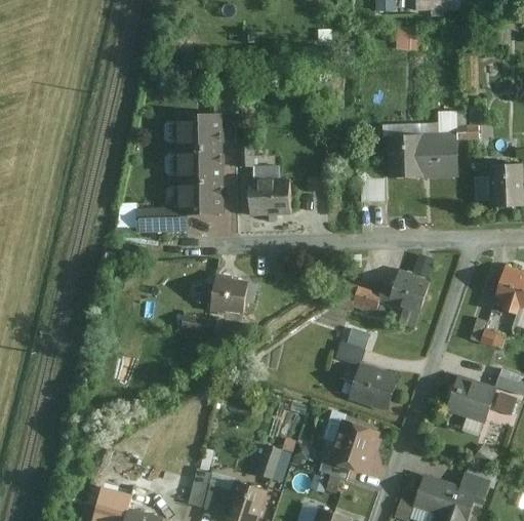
[(374,0),(375,11),(397,10),(396,0),(374,0)]
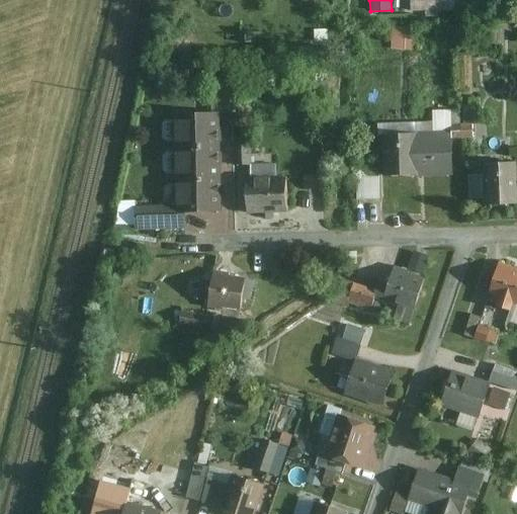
[(409,0),(409,8),(458,9),(458,0),(409,0)]
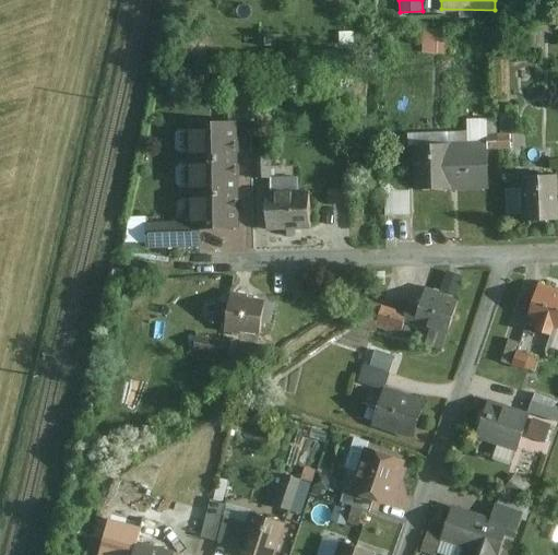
[(450,30),(419,28),(418,51),(449,52),(450,30)]
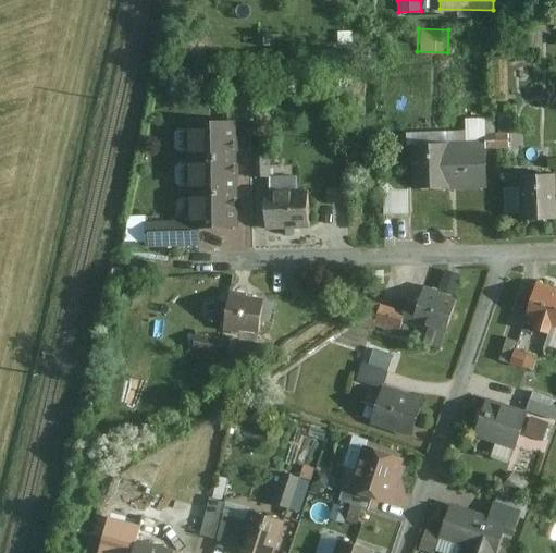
[(464,117),(464,140),(485,140),(485,149),(508,149),(508,130),(489,130),(487,115),(464,117)]
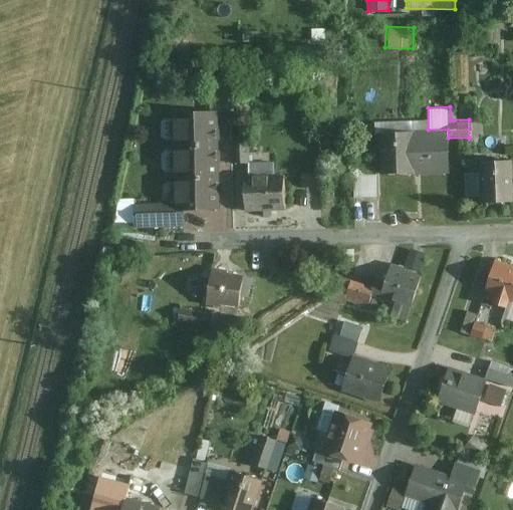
[(173,110),(173,143),(218,143),(218,110),(173,110)]
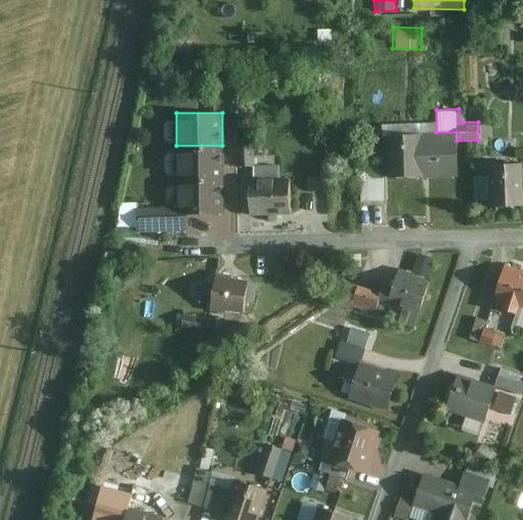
[(436,132),(388,133),(388,178),(456,177),(456,140),(456,132),(436,132)]
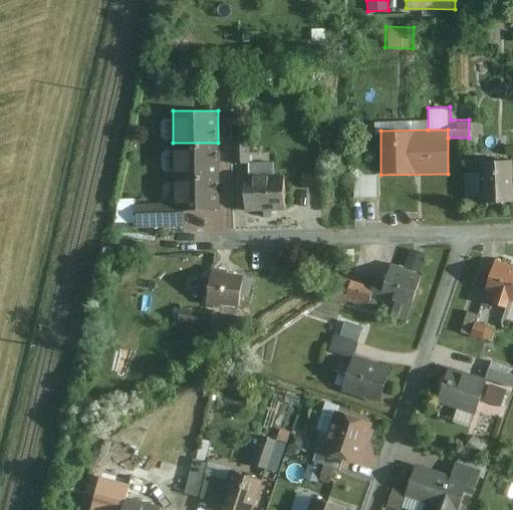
[(173,143),(173,176),(218,175),(218,143),(173,143)]
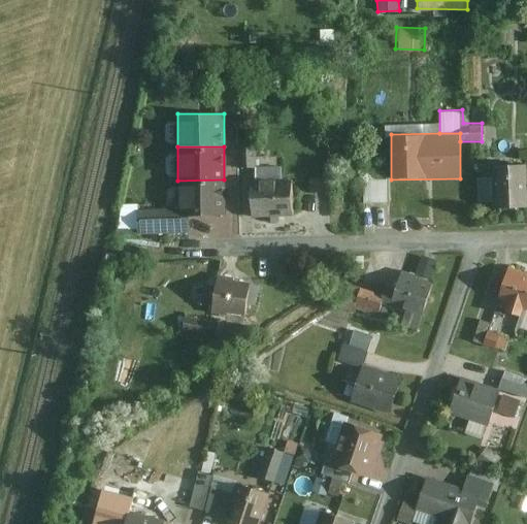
[(526,163),(492,164),(492,208),(526,207),(526,163)]
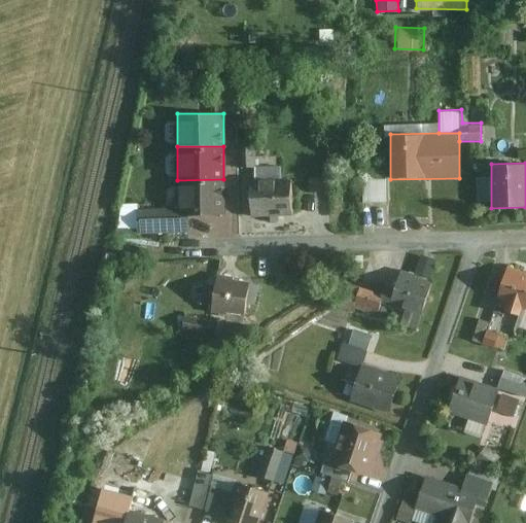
[(390,179),(361,178),(361,200),(391,200),(390,179)]
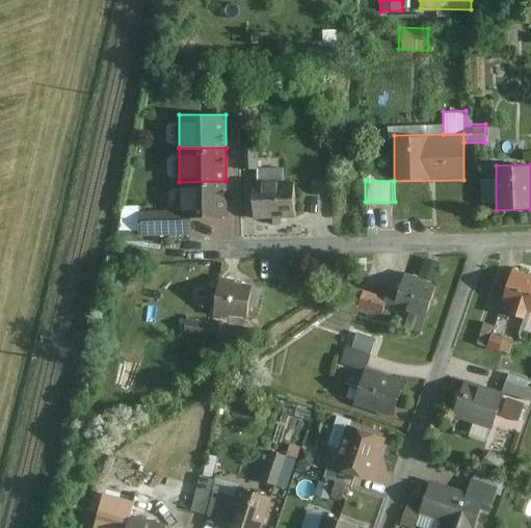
[(179,182),(179,215),(227,214),(226,181),(179,182)]
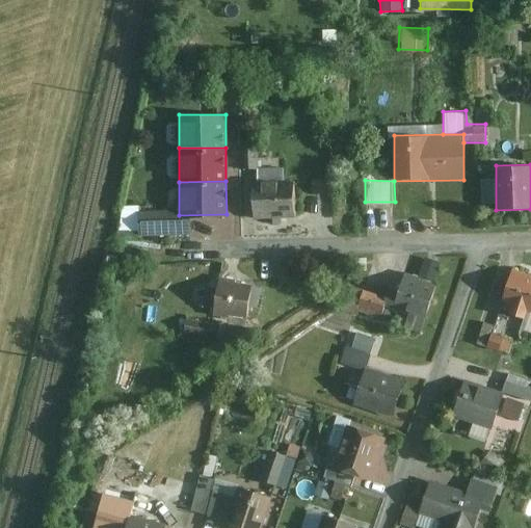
[(296,181),(250,181),(250,218),(296,218),(296,181)]
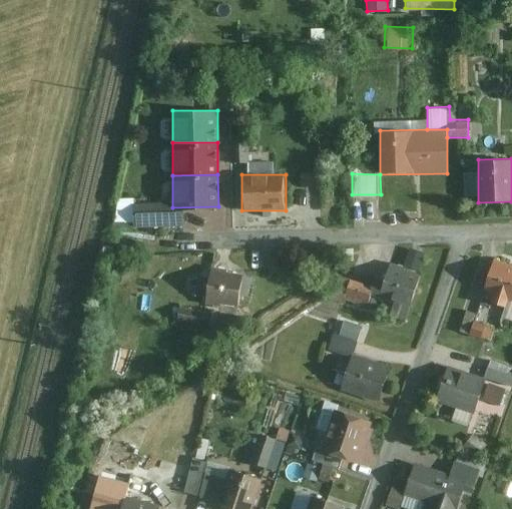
[(134,197),(112,198),(113,228),(183,227),(183,212),(135,213),(134,197)]
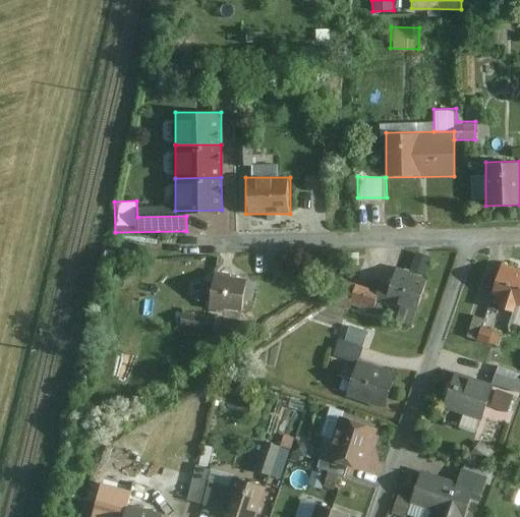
[(519,268),(501,262),(482,314),(519,327),(519,268)]
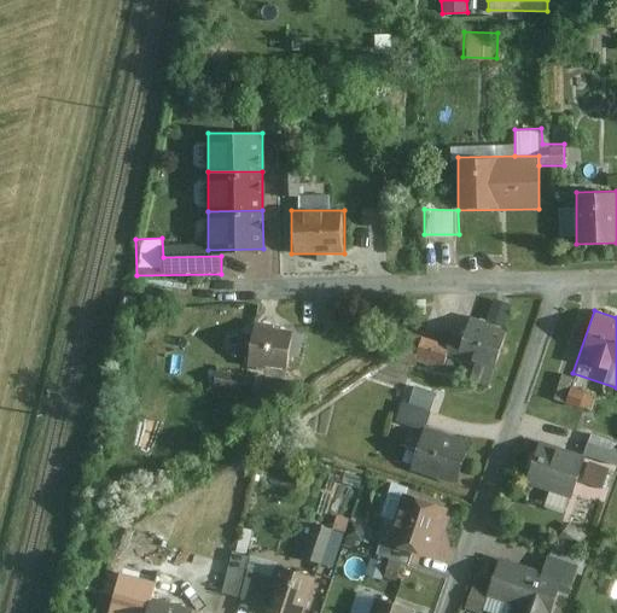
[(449,345),(420,337),(414,360),(447,369),(449,358),(496,372),(506,340),(455,326),(449,345)]
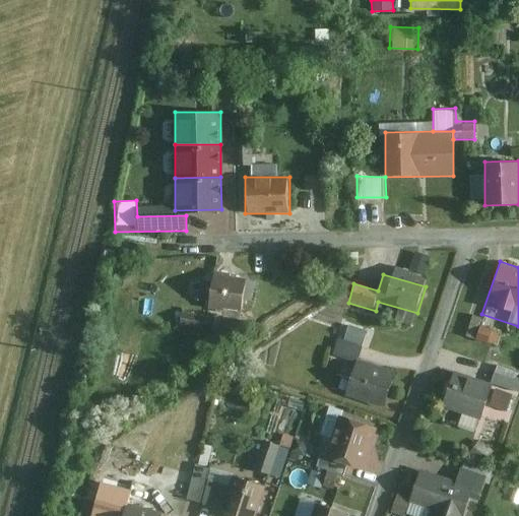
[(246,280),(211,277),(208,307),(243,311),(246,280)]
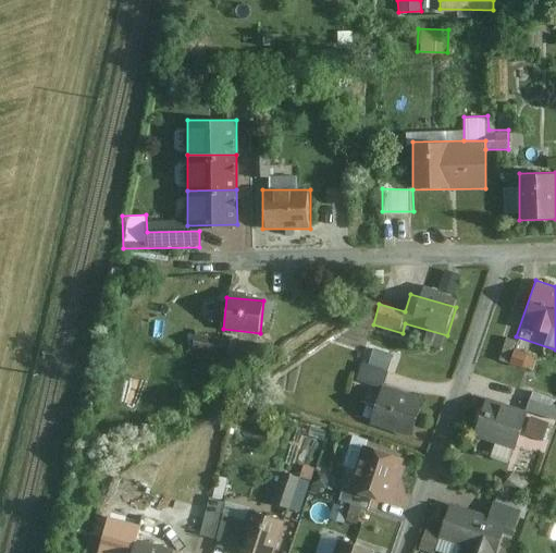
[(236,338),(193,334),(192,357),(235,360),(236,338)]
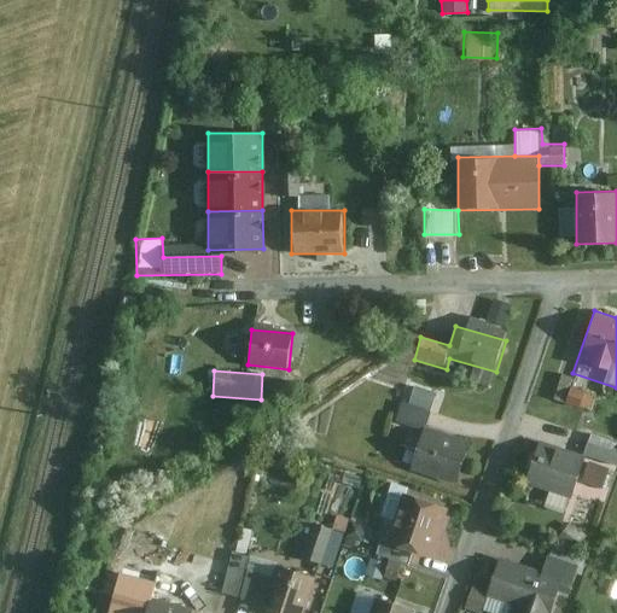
[(589,391),(571,385),(564,404),(582,412),(589,391)]
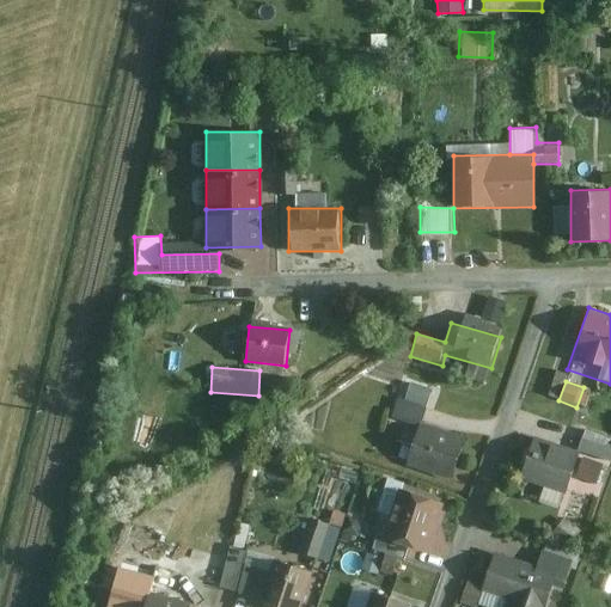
[(466,439),(419,422),(404,465),(452,480),(466,439)]
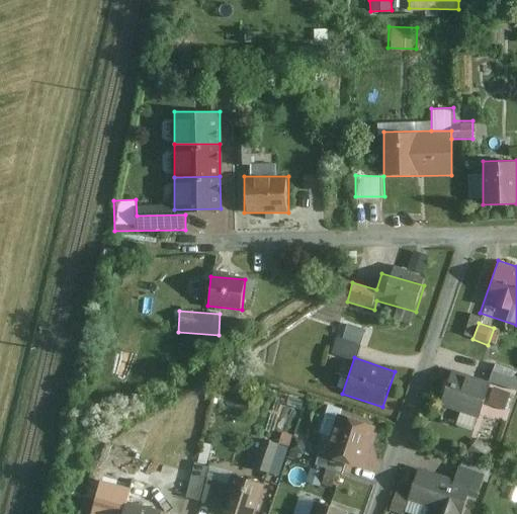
[(488,382),(450,369),(438,405),(476,418),(488,382)]
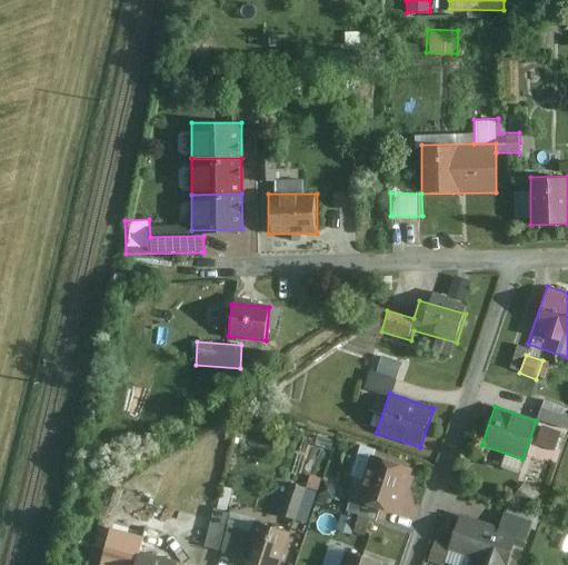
[(565,430),(542,423),(536,443),(557,450),(565,430)]
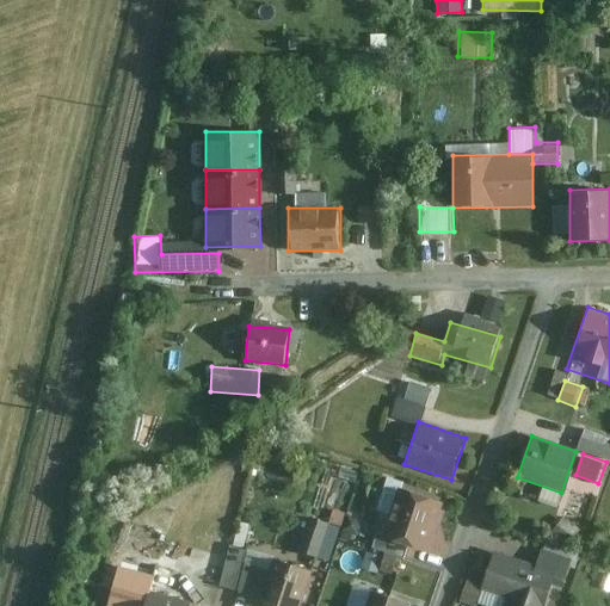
[(443,501),(398,486),(380,537),(425,552),(443,501)]
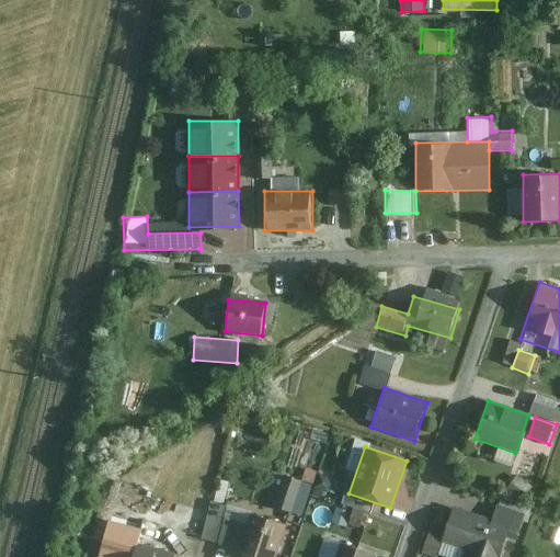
[(303,481),(280,474),(269,509),(292,515),(303,481)]
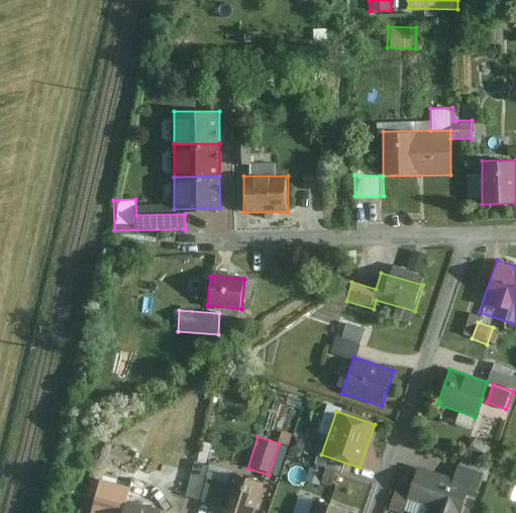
[(254,512),(265,483),(195,460),(183,496),(218,508),(216,512),(254,512)]
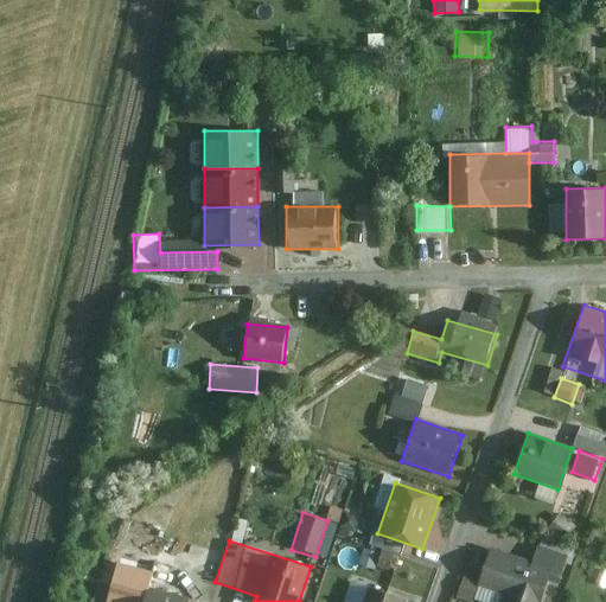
[(529,569),(485,556),(477,584),(502,593),(498,601),(543,601),(552,577),(562,581),(571,555),(536,545),(529,569)]
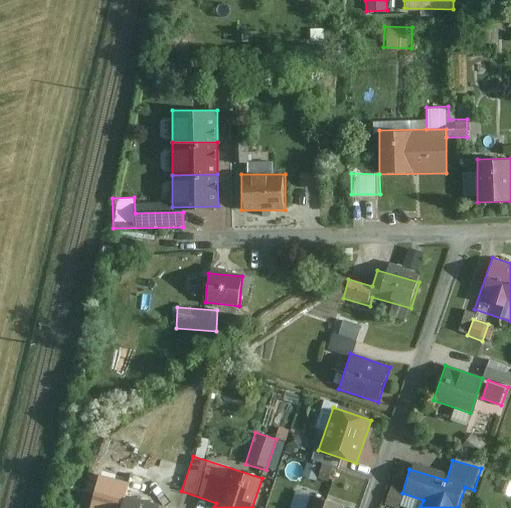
[(510,481),(506,480),(501,493),(510,496),(510,481)]
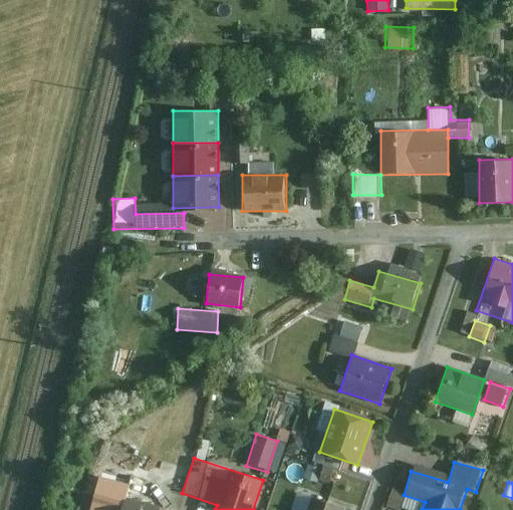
[(340,509),(341,506),(309,496),(304,509),(340,509)]
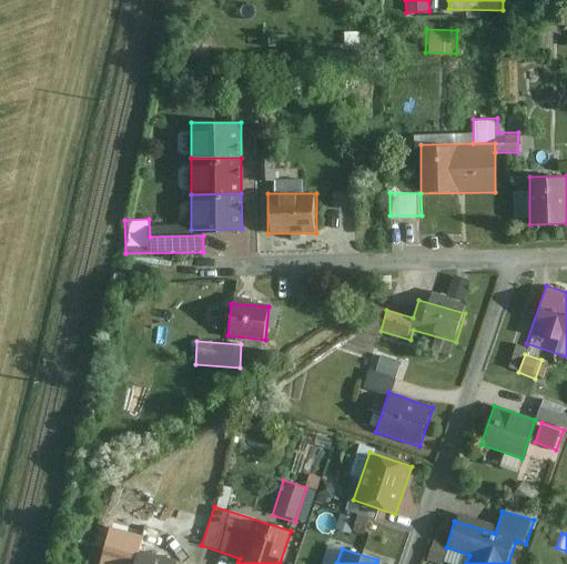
[(176,563),(178,562),(137,552),(133,563),(176,563)]
